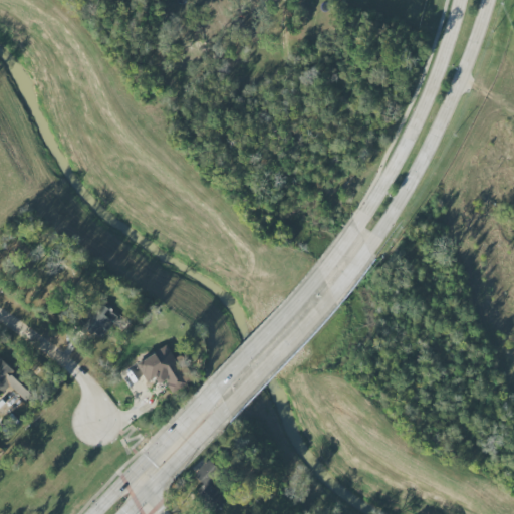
[(92,335),(95,332),(101,337),(119,316),(99,297),(77,321),(92,335)]
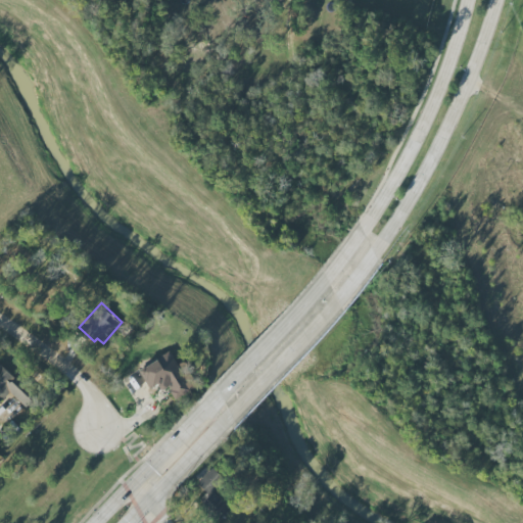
[(197,387),(184,362),(178,366),(170,352),(139,369),(152,393),(167,385),(175,399),(197,387)]
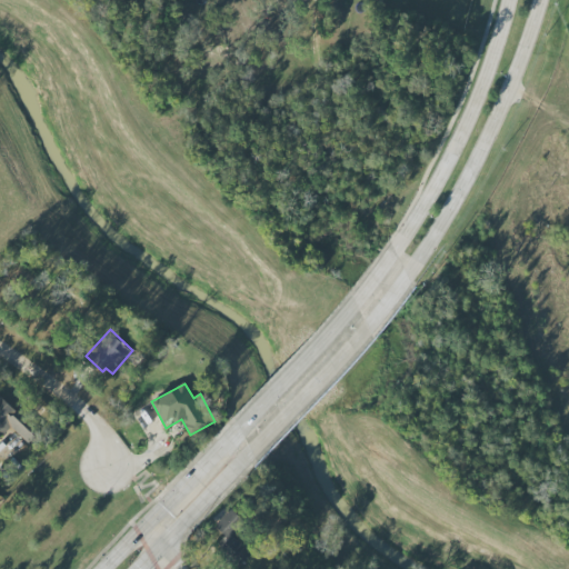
[(16,411),(0,396),(0,437),(10,428),(27,446),(42,431),(20,408),(16,411)]
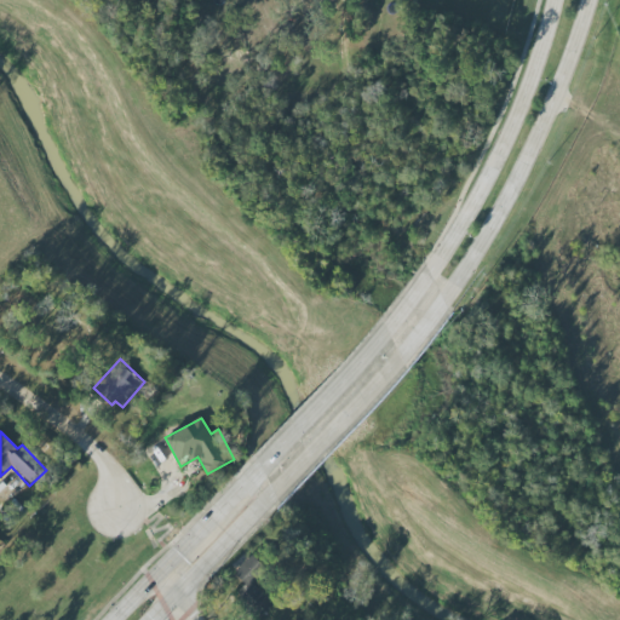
[(234,574),(248,589),(267,569),(252,555),(234,574)]
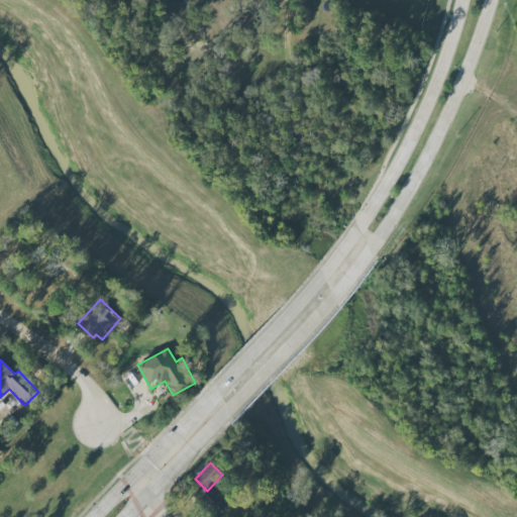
[(212,516),(214,516),(228,504),(212,487),(197,501),(212,516)]
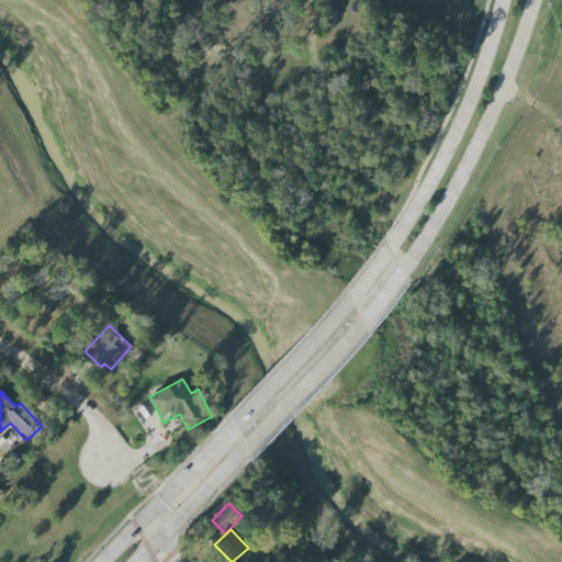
All buildings are outlined.
